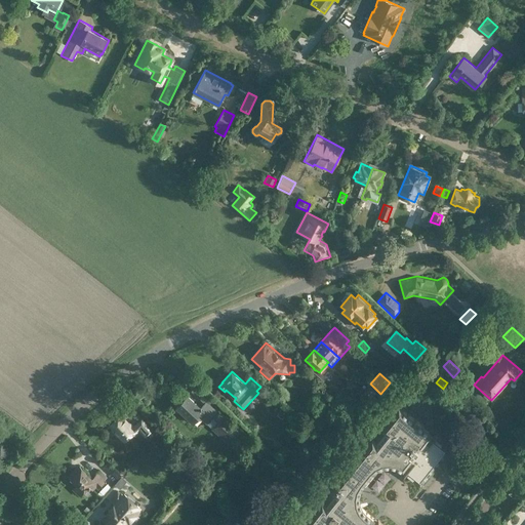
[(397,398),(402,401),(411,385),(407,381),(397,398)]
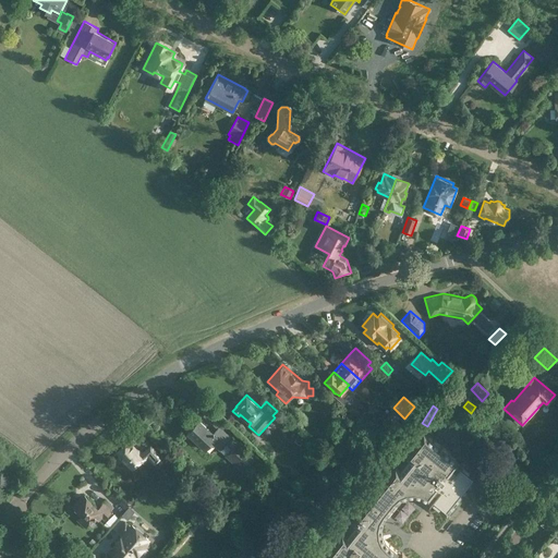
[(404,420),(396,411),(389,417),(398,426),(404,420)]
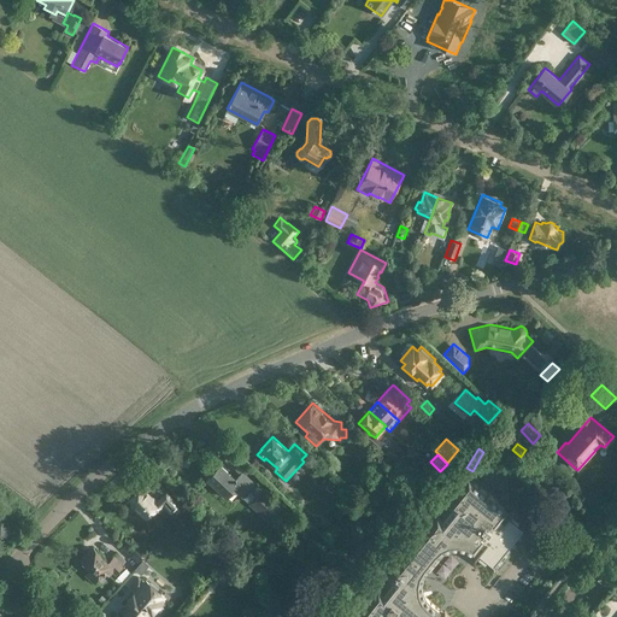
[(494,458),(492,462),(492,465),(495,468),(499,468),(501,464),(501,460),(498,457),(494,458)]
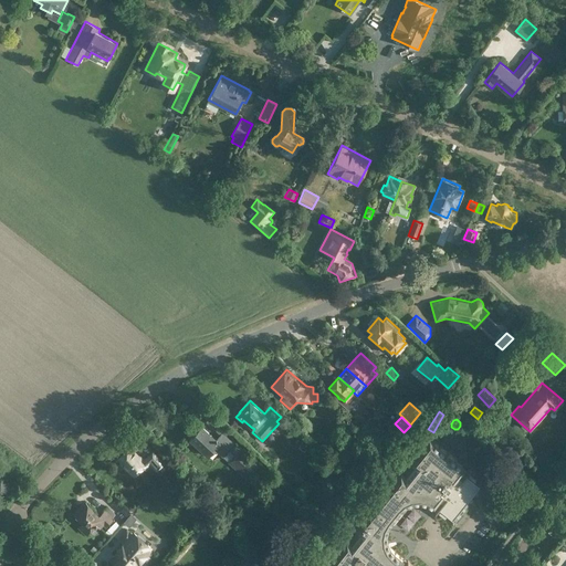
[(221,432),(215,440),(200,427),(189,439),(207,456),(213,449),(245,479),(255,468),(229,443),(230,441),(221,432)]
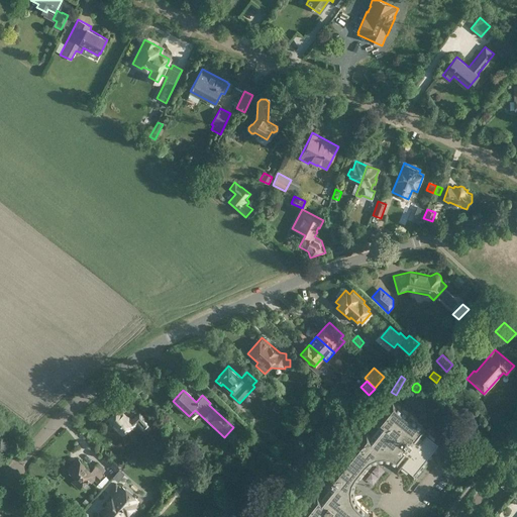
[(339,400),(333,395),(328,400),(334,406),(339,400)]
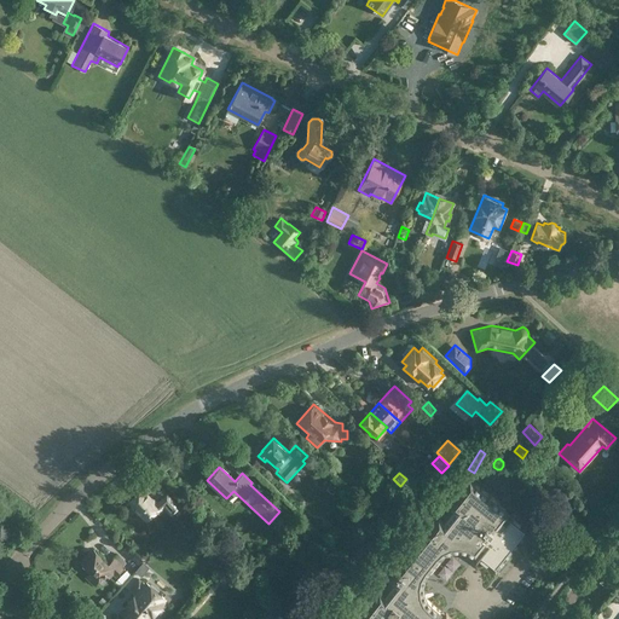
[(427,474),(418,484),(424,490),(433,481),(427,474)]
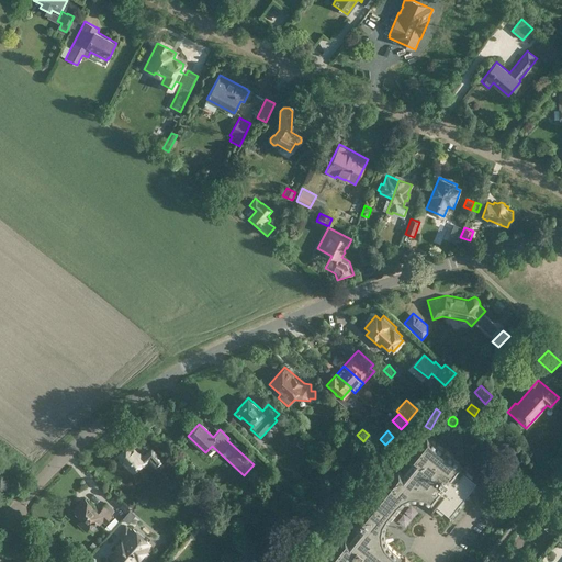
[(398,561),(401,559),(389,550),(384,544),(384,542),(381,538),(381,530),(382,523),(386,517),(395,504),(401,499),(408,496),(415,496),(423,497),(428,501),(433,504),(457,473),(453,471),(459,464),(425,437),(407,459),(411,461),(401,474),(396,470),(386,482),(388,482),(362,514),(361,513),(352,525),(357,528),(347,541),(344,538),(326,560),(329,561),(398,561)]
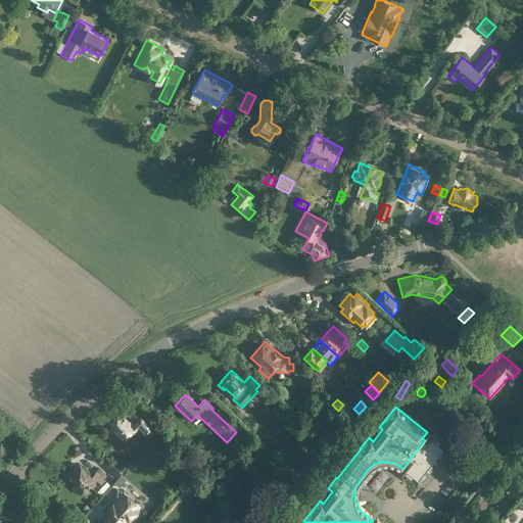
[(351,410),(345,415),(352,422),(358,416),(351,410)]
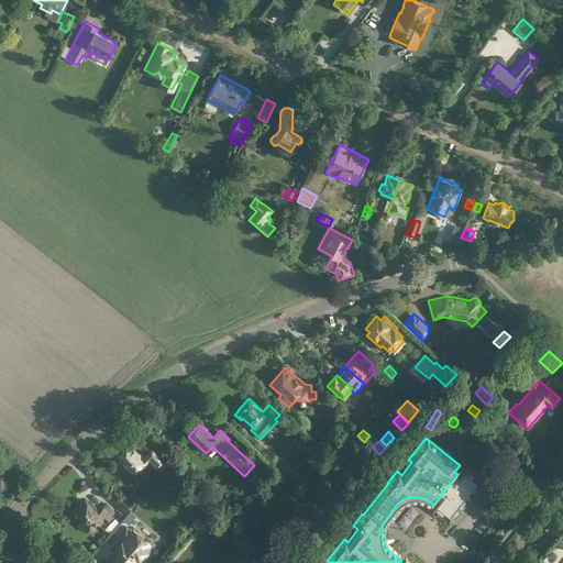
[(148,463),(143,456),(141,453),(138,452),(130,443),(116,455),(119,459),(119,461),(124,467),(127,468),(132,474),(141,467),(142,468),(148,463)]
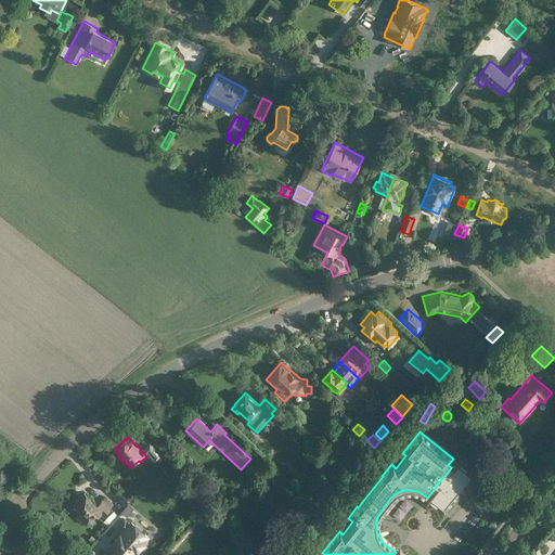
[(146,456),(152,462),(153,461),(157,466),(165,459),(159,452),(158,453),(150,442),(141,450),(146,456)]
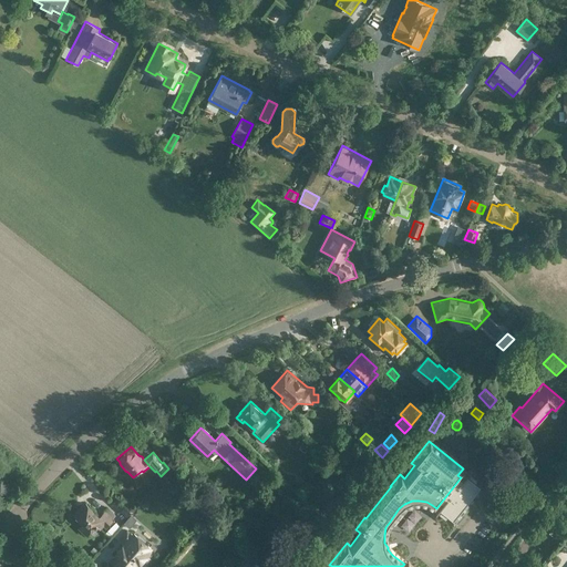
[(470,468),(462,477),(435,511),(436,512),(439,509),(453,521),(483,484),(468,472),(471,470),(470,468)]
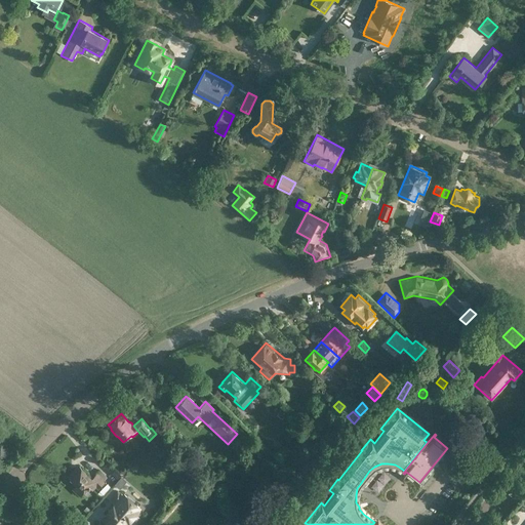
[(275,450),(278,456),(284,454),(281,448),(275,450)]
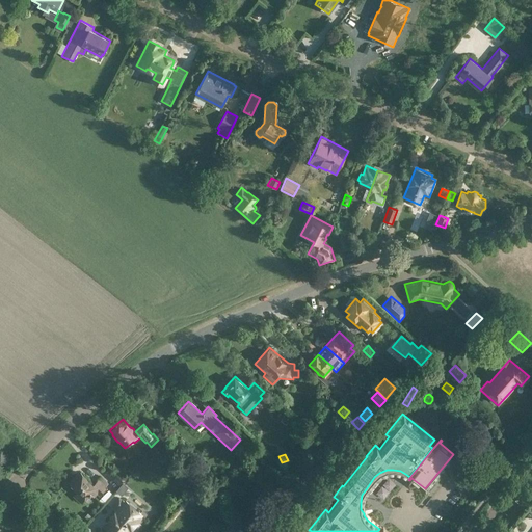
[(317,458),(307,470),(315,478),(326,466),(317,458)]
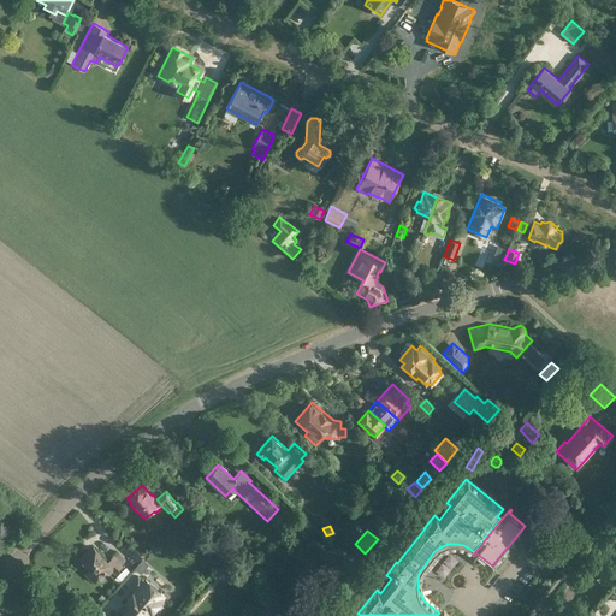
[(227,550),(221,546),(215,554),(220,558),(227,550)]
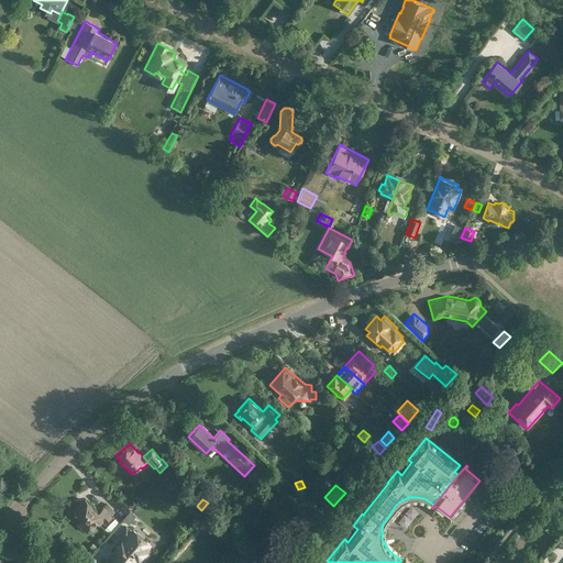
[(101,516),(87,501),(76,514),(85,522),(83,523),(90,531),(97,525),(99,527),(103,522),(107,526),(113,518),(106,510),(101,516)]
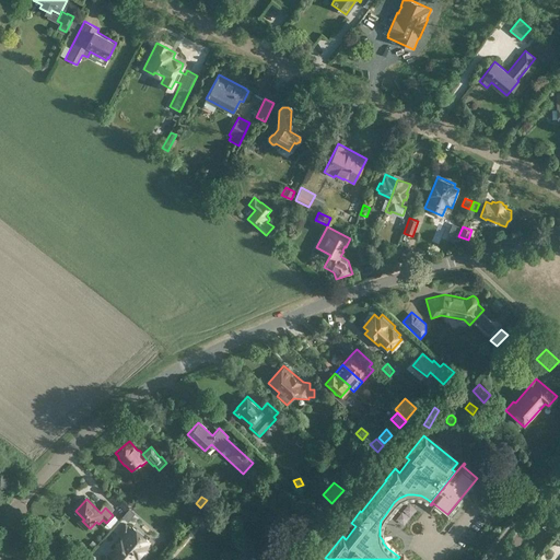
[(129,506),(123,500),(119,503),(126,510),(129,506)]
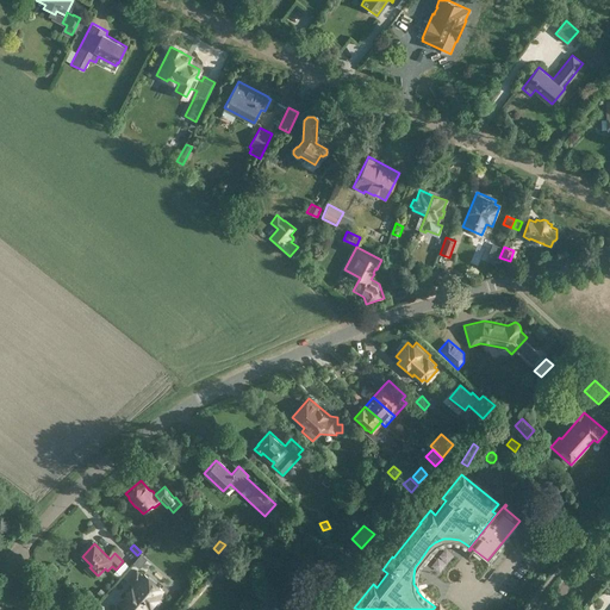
[(211,570),(219,578),(236,558),(228,551),(211,570)]
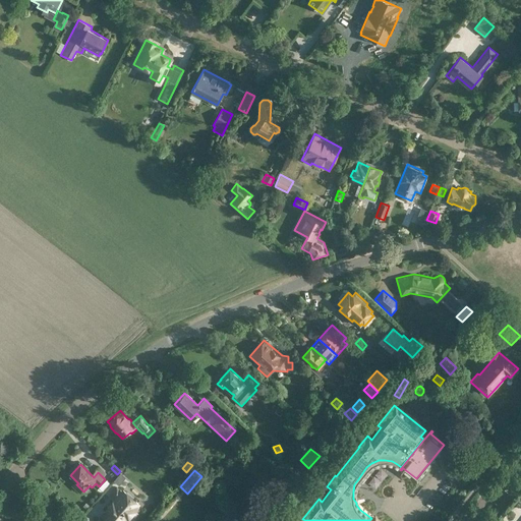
[(120,473),(113,480),(119,485),(125,477),(120,473)]
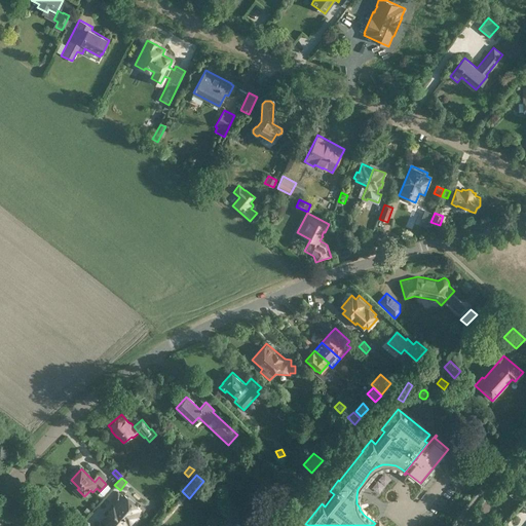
[(139,511),(140,509),(139,508),(135,504),(124,495),(118,490),(111,498),(116,503),(109,513),(107,511),(103,515),(105,517),(105,518),(103,520),(109,524),(109,525),(124,525),(126,524),(127,525),(140,512),(139,511)]
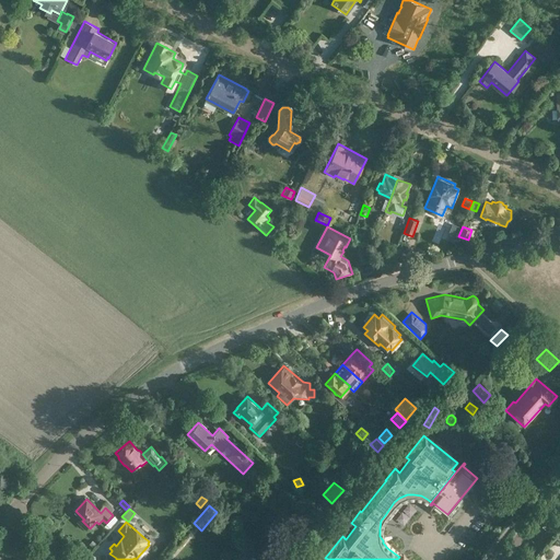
[(155,555),(165,544),(158,537),(149,548),(155,555)]
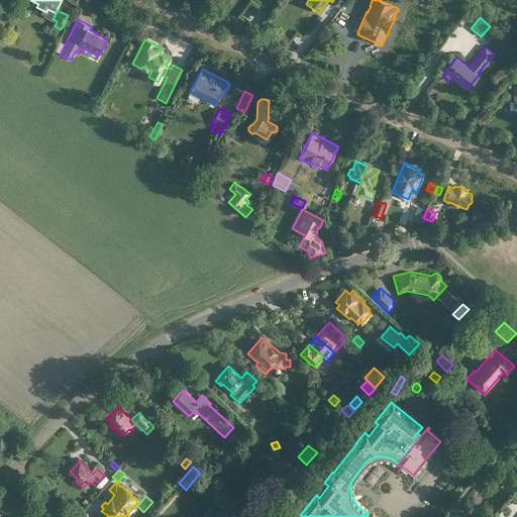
[(216,514),(219,516),(226,516),(235,506),(228,500),(216,514)]
